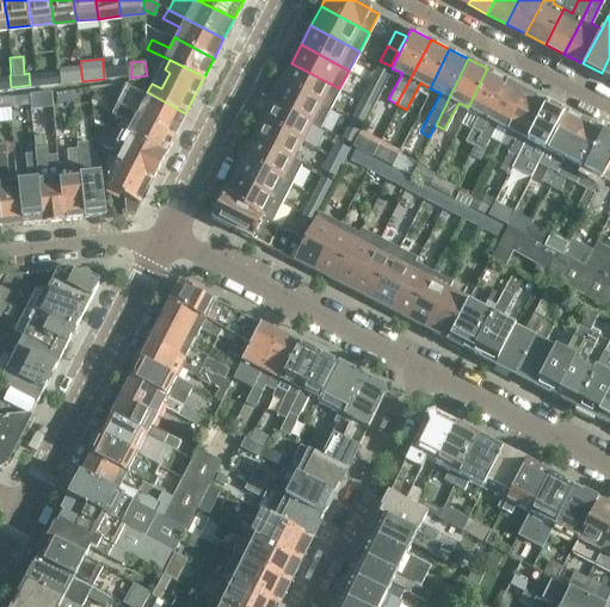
[(291,63),(282,82),(330,107),(339,88),(291,63)]
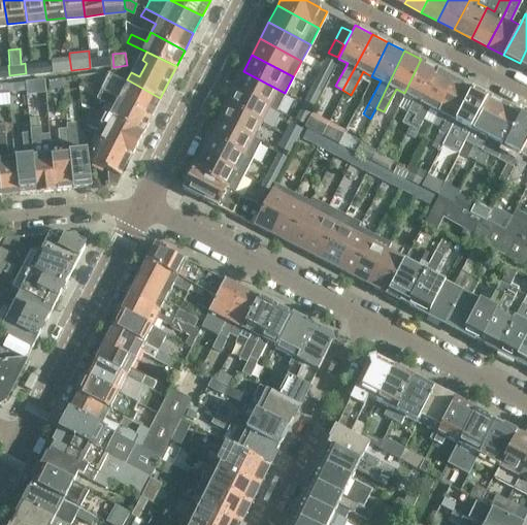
[(327,55),(320,69),(328,74),(336,59),(327,55)]
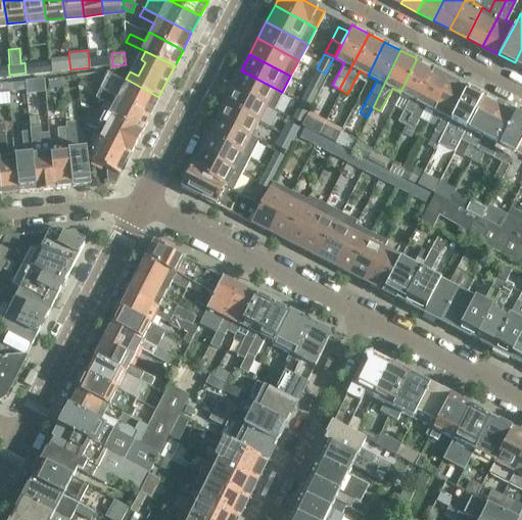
[(68,56),(49,58),(51,71),(70,69),(68,56)]
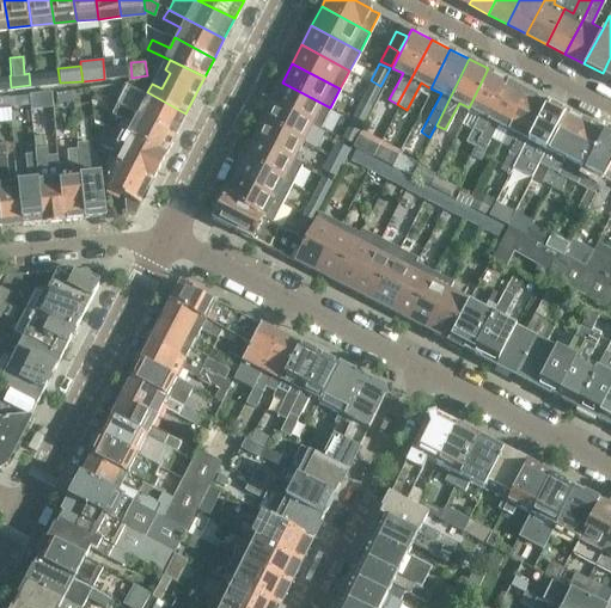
[(127,67),(107,69),(108,80),(128,78),(127,67)]
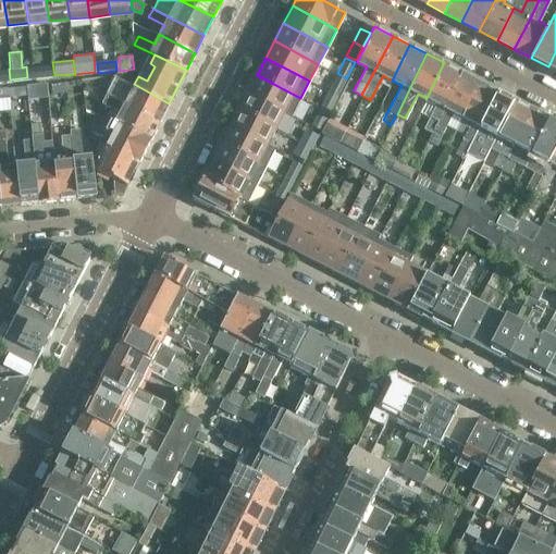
[(444,62),(427,98),(419,114),(427,118),(423,126),(432,132),(444,108),(462,72),(444,62)]
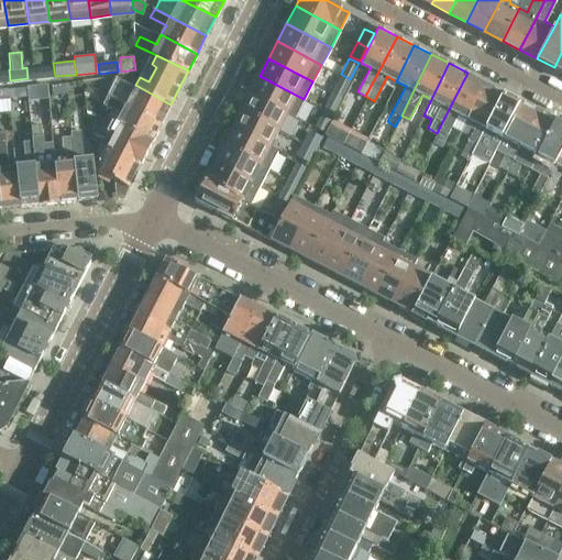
[(50,65),(32,67),(33,77),(51,76),(50,65)]
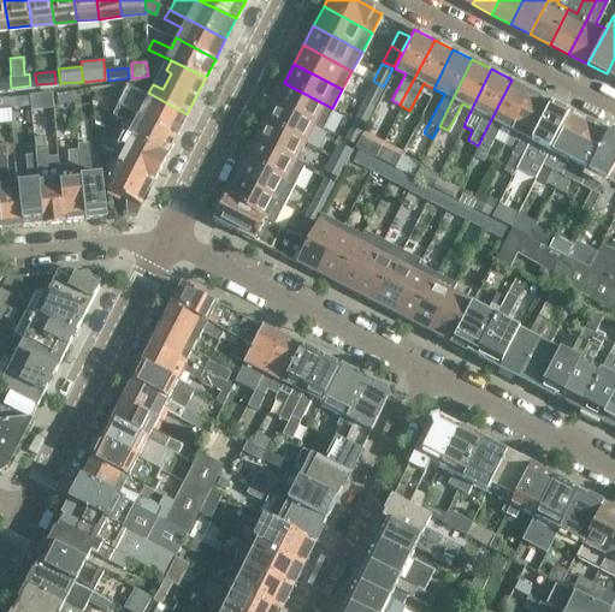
[(10,76),(0,77),(0,88),(11,88),(10,76)]
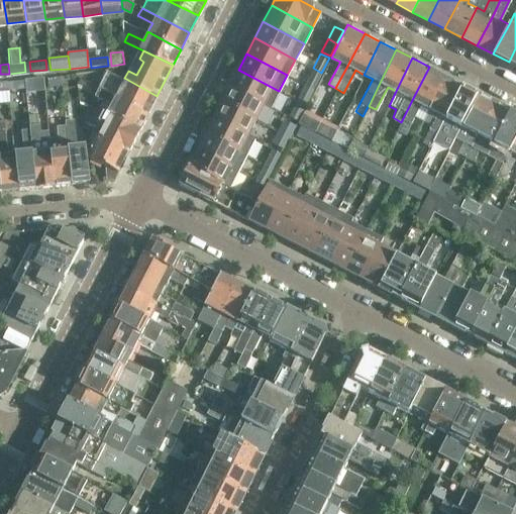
[(429,67),(412,100),(398,128),(405,133),(414,116),(421,120),(445,75),(429,67)]
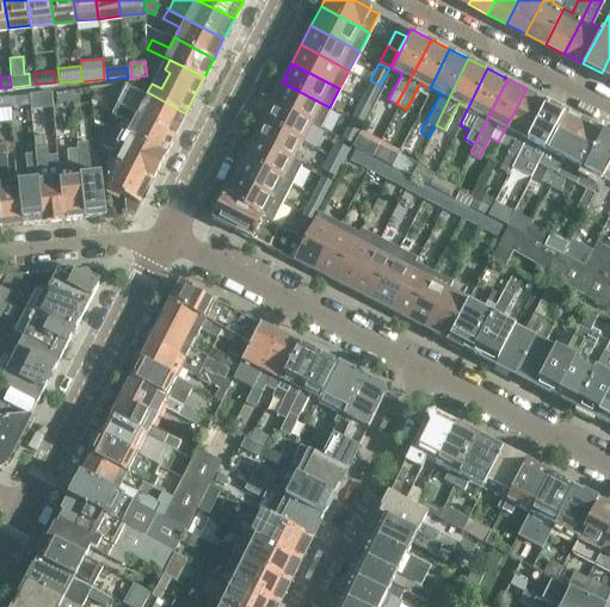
[(370,80),(361,98),(371,104),(380,86),(370,80)]
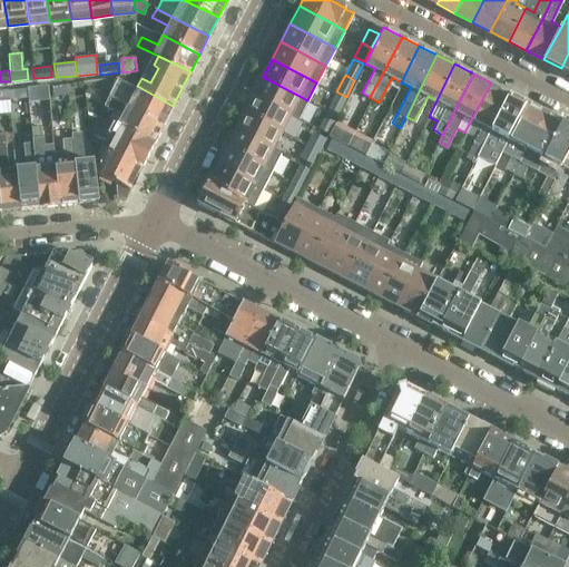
[(263,77),(254,95),(291,114),(298,117),(307,100),(263,77)]
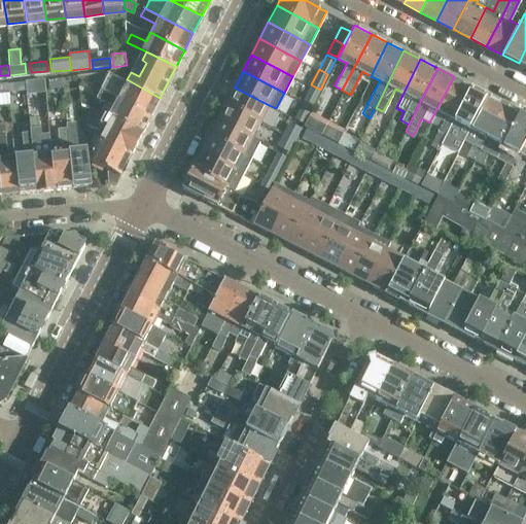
[(111,72),(103,89),(150,114),(160,98),(127,79),(111,72)]
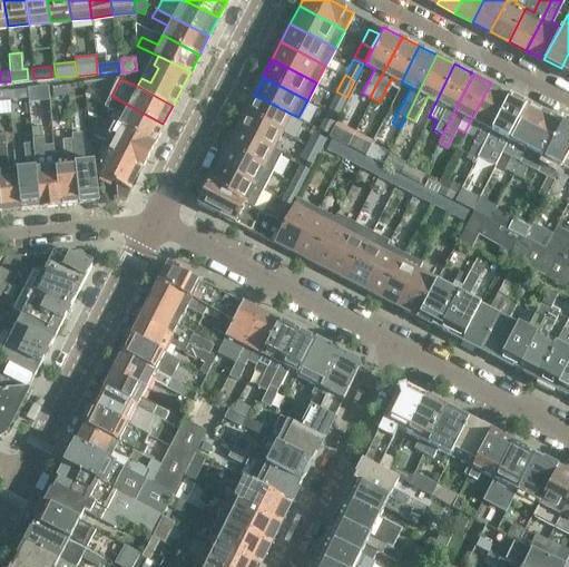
[(491,82),(464,133),(474,138),(473,140),(463,156),(472,160),(479,148),(481,145),(490,128),(509,91),(491,82)]
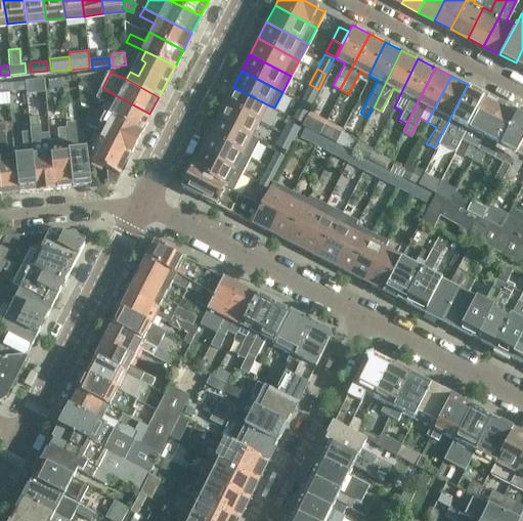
[(49,88),(60,86),(59,77),(57,77),(51,78),(48,78),(49,88)]
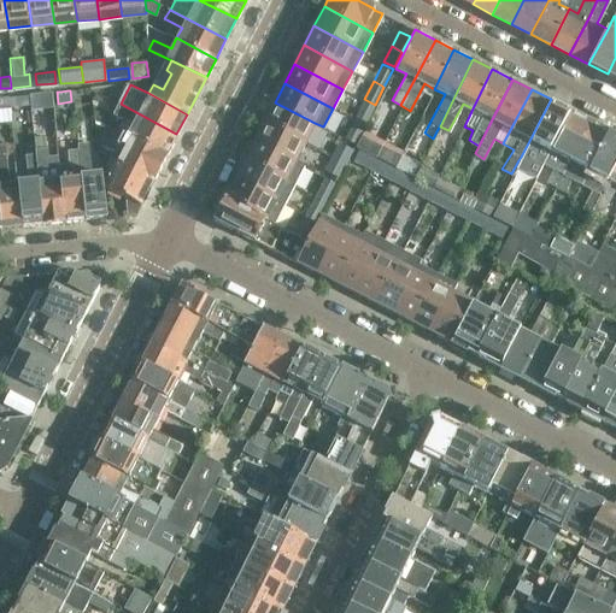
[(0,123),(12,122),(9,98),(0,99),(0,123)]
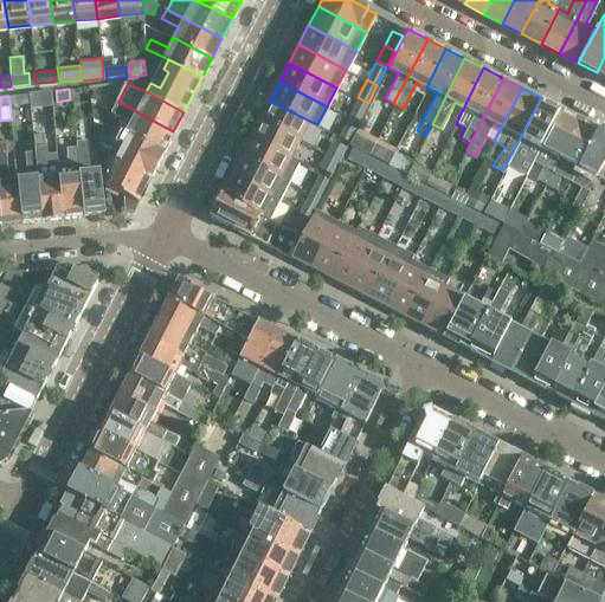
[(541,97),(521,136),(512,154),(509,157),(519,162),(521,157),(531,163),(534,157),(560,108),(541,97)]
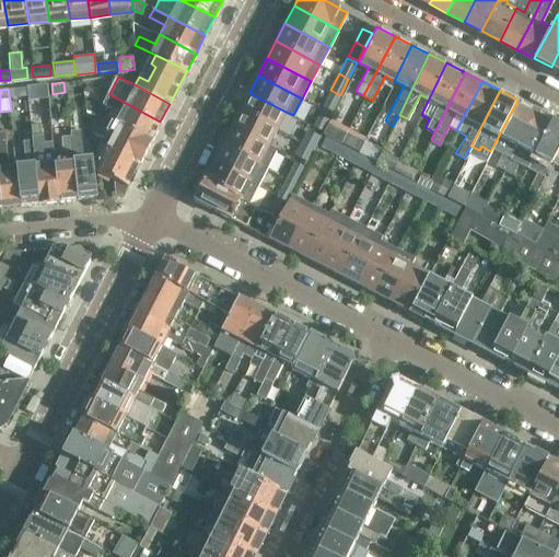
[(329,92),(322,108),(330,113),(339,96),(329,92)]
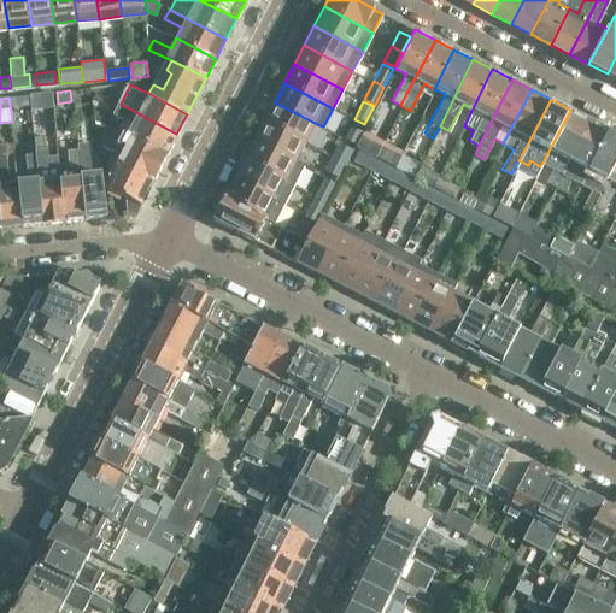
[(275,102),(264,122),(305,142),(315,123),(275,102)]
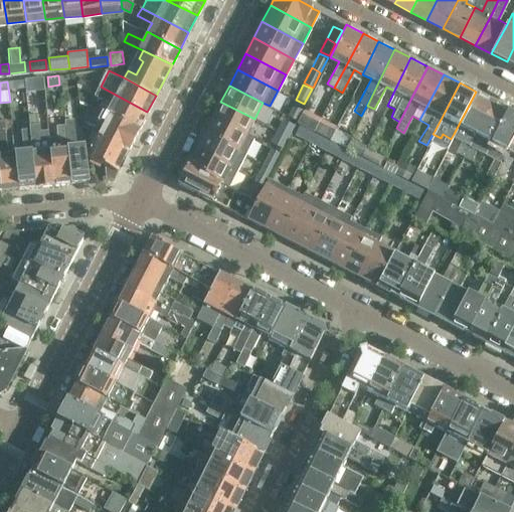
[(111,103),(106,112),(109,113),(139,128),(147,112),(101,87),(98,87),(94,95),(111,103)]
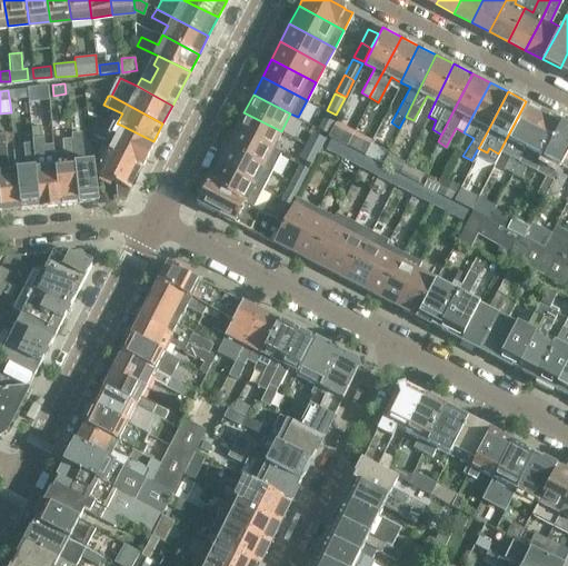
[(526,101),(498,154),(508,158),(505,167),(511,171),(525,147),(544,110),(526,101)]
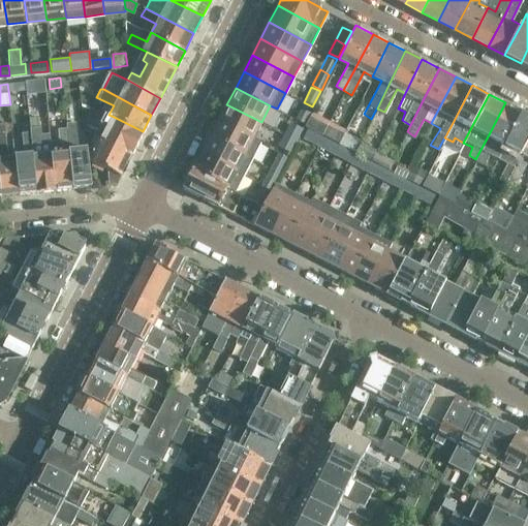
[(304,102),(296,117),(305,122),(312,106),(304,102)]
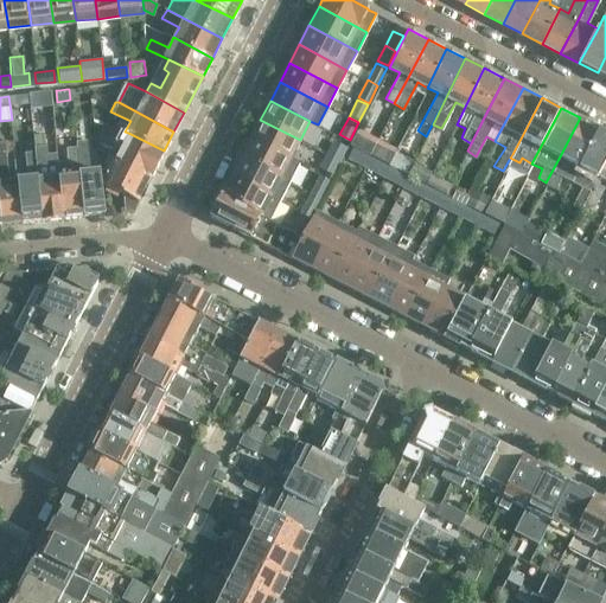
[(580,117),(560,156),(546,183),(555,187),(560,179),(569,184),(598,127),(580,117)]
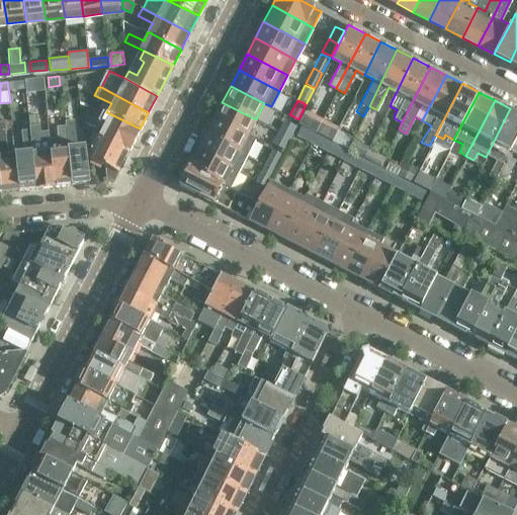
[(222,102),(213,117),(248,135),(256,119),(222,102)]
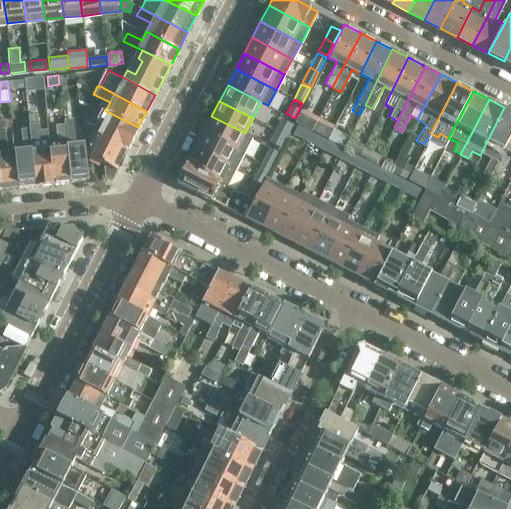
[(510,110),(504,107),(480,155),(489,160),(480,175),(488,179),(504,149),(510,135),(510,110)]
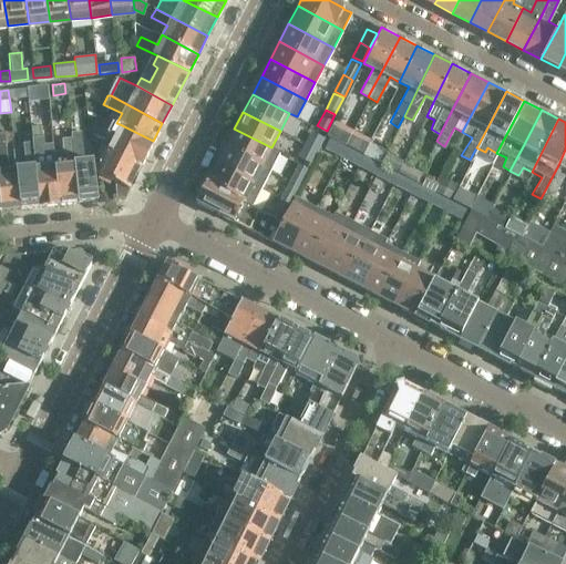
[(345,143),(350,132),(331,123),(327,133),(345,143)]
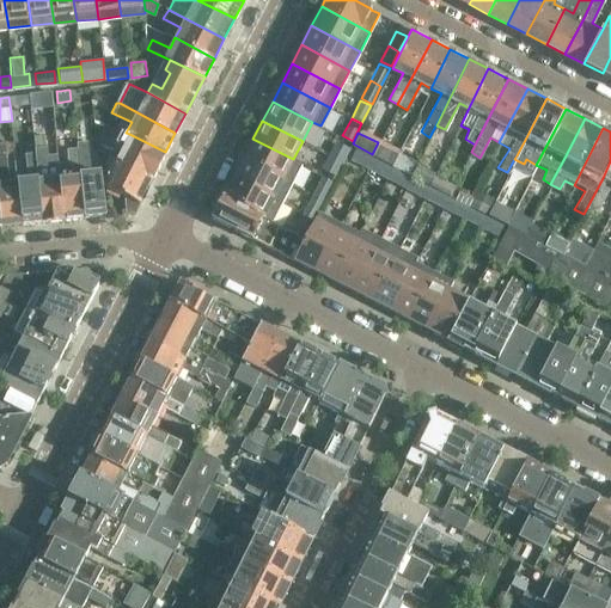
[(44,134),(34,135),(35,147),(46,146),(44,134)]
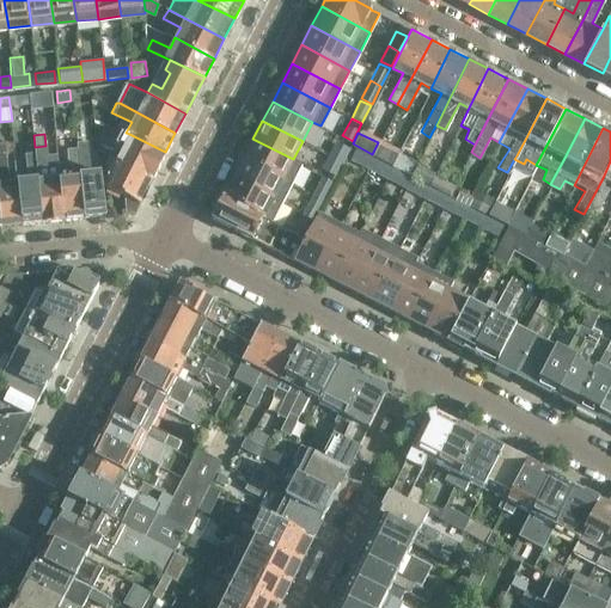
[(129,134),(117,157),(153,176),(165,152),(129,134)]
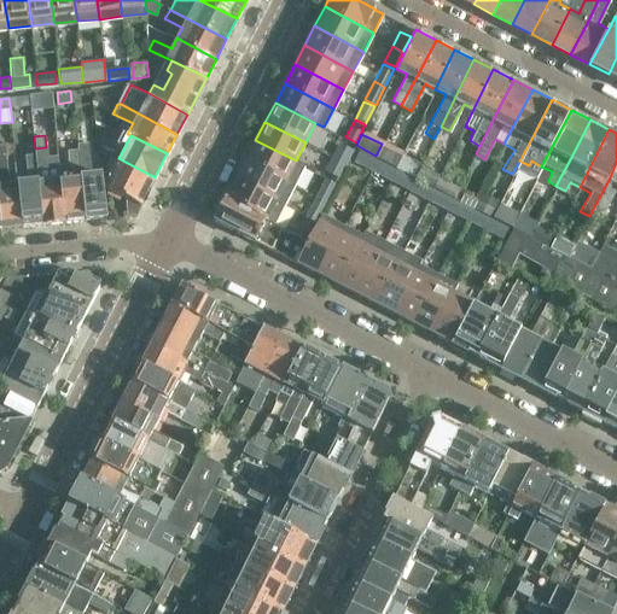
[(28,181),(18,182),(23,226),(44,223),(35,148),(34,136),(24,136),(28,181)]
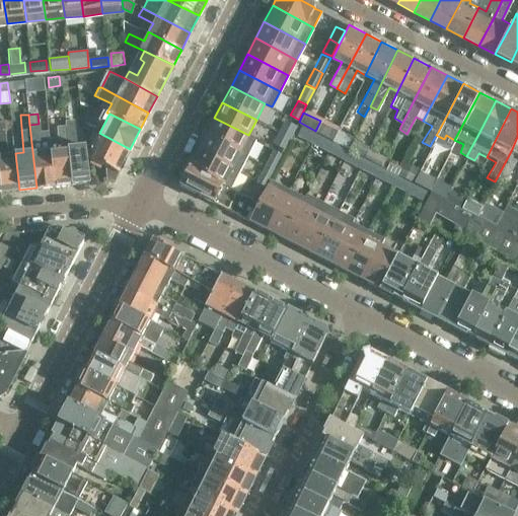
[(214,118),(206,134),(246,156),(255,139),(248,135),(214,118)]
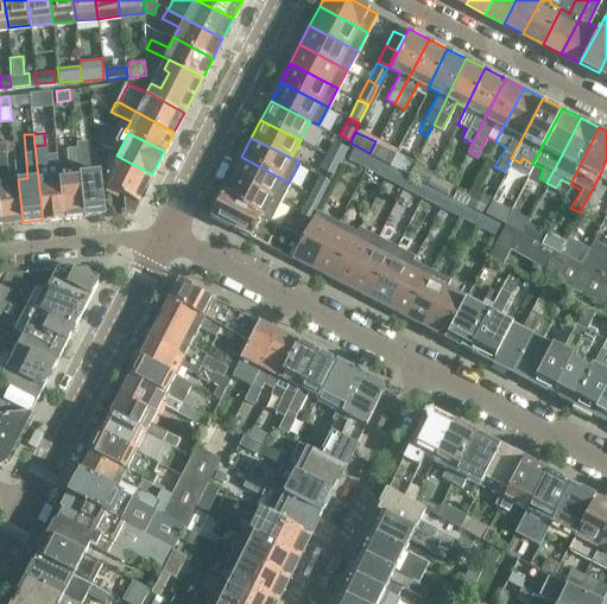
[(75,145),(83,215),(103,213),(100,179),(101,180),(100,171),(90,172),(87,139),(75,139),(75,145)]
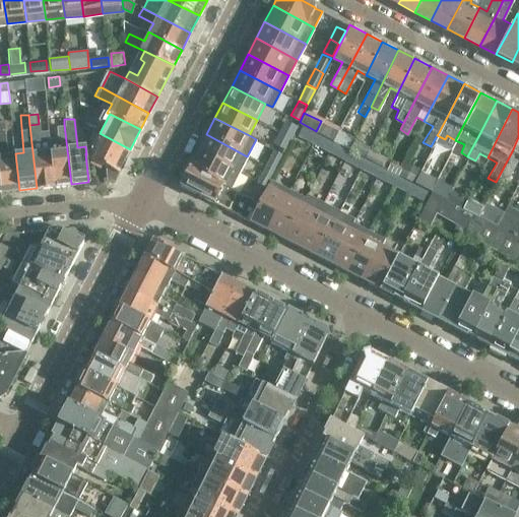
[(284,120),(279,131),(290,137),(297,126),(284,120)]
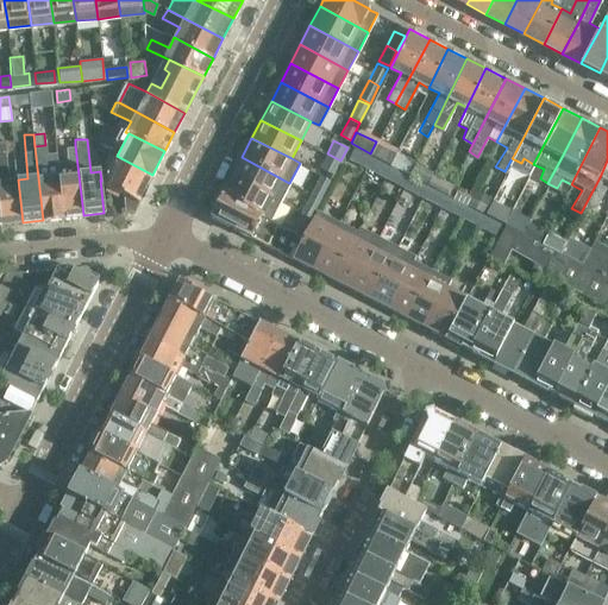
[(0,212),(1,225),(23,222),(18,180),(7,181),(5,142),(0,142),(0,212)]
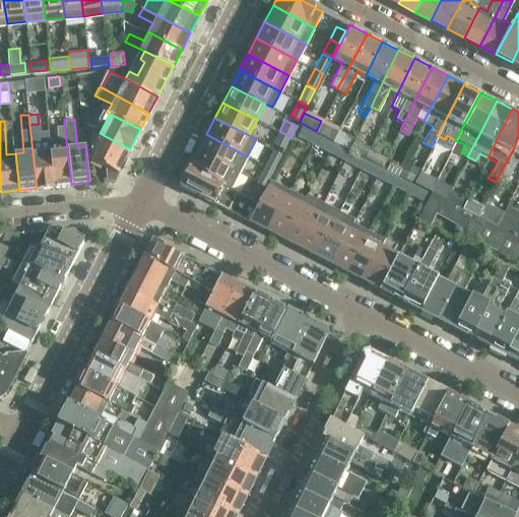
[(337,129),(321,121),(316,131),(332,139),(337,129)]
